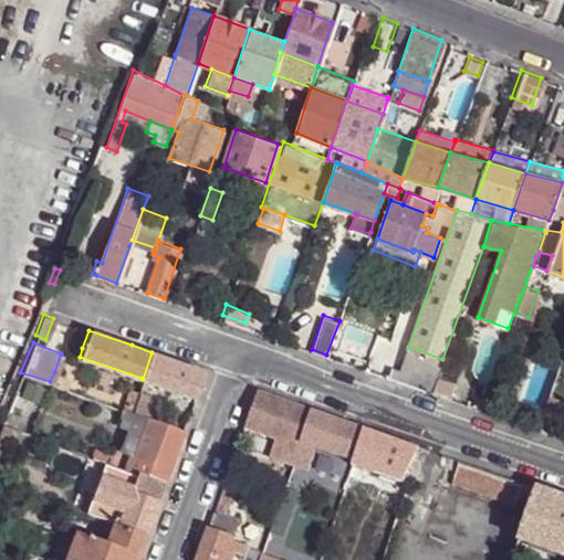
[(397,378),(408,382),(419,350),(408,347),(397,378)]
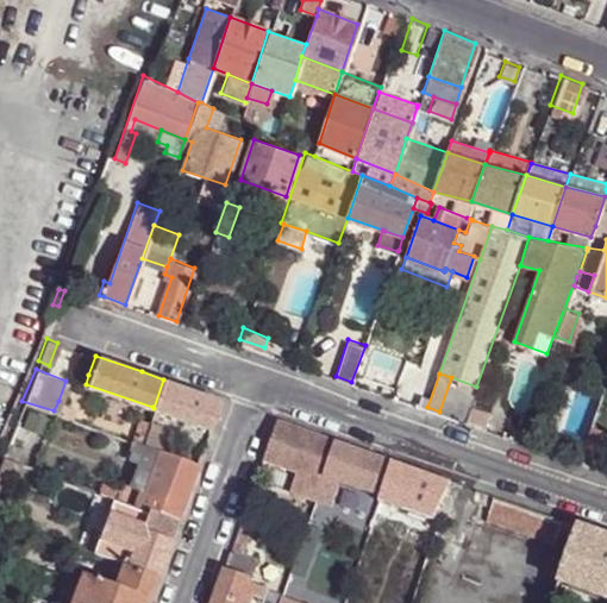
[(439,412),(464,421),(471,406),(476,387),(451,377),(439,412)]
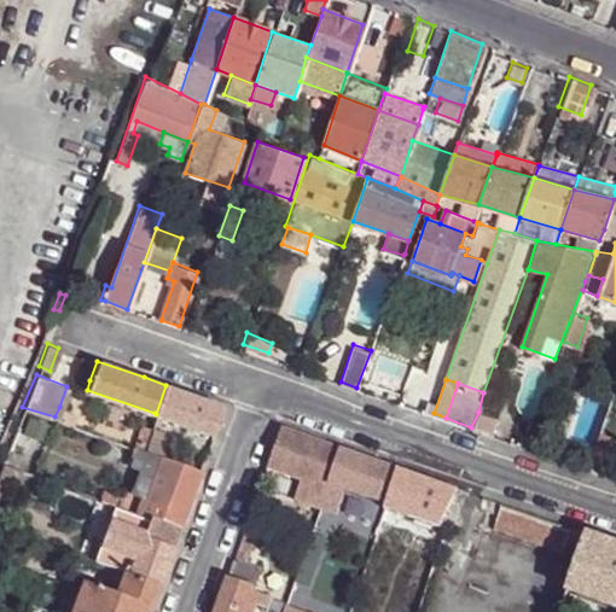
[(221,406),(166,385),(156,414),(211,433),(221,406)]
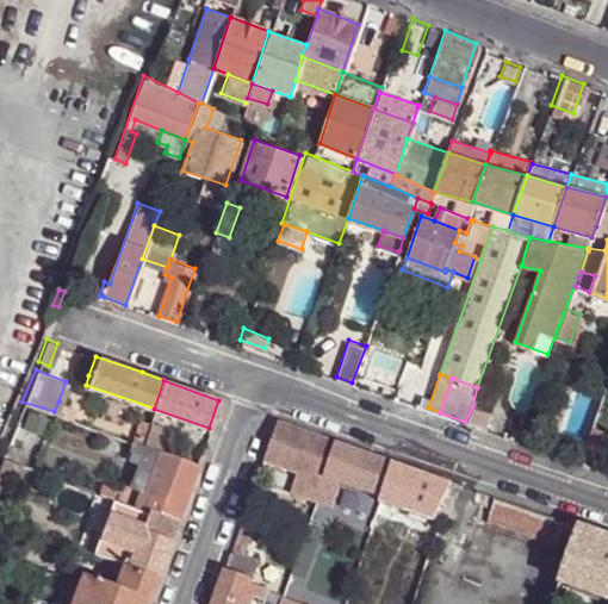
[(59,402),(54,411),(69,417),(73,408),(59,402)]
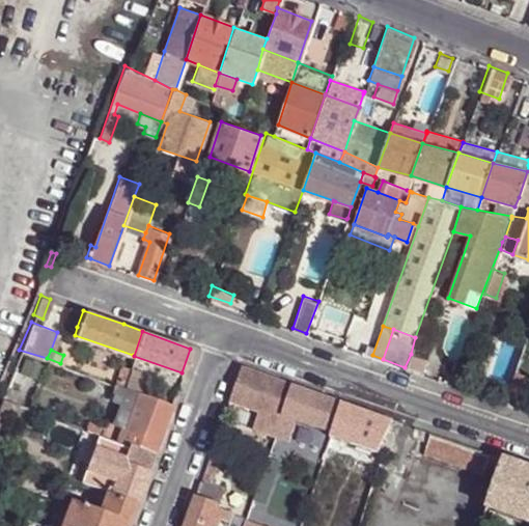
[(405,367),(421,372),(426,359),(411,354),(405,367)]
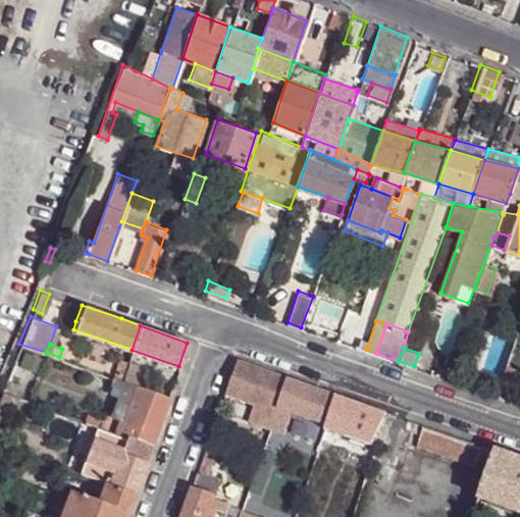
[(127,360),(126,360),(120,358),(116,370),(121,372),(122,373),(127,360)]
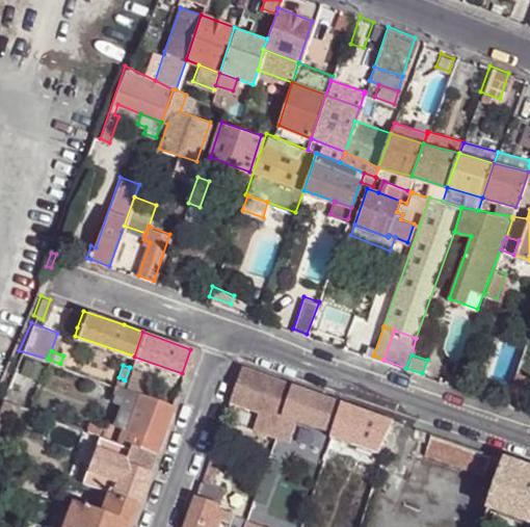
[(124,379),(122,386),(126,387),(136,392),(143,393),(151,372),(129,366),(129,367),(130,367),(125,380),(124,379)]
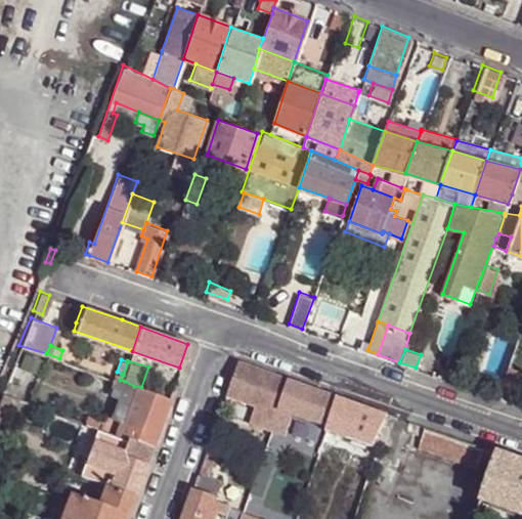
[(253,403),(274,411),(276,406),(287,377),(236,360),(224,393),(231,396),(253,403)]
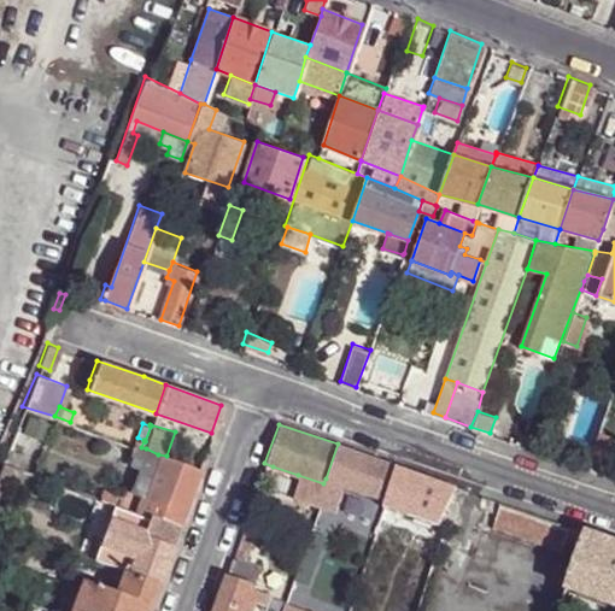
[(515,442),(526,446),(529,436),(519,433),(515,442)]
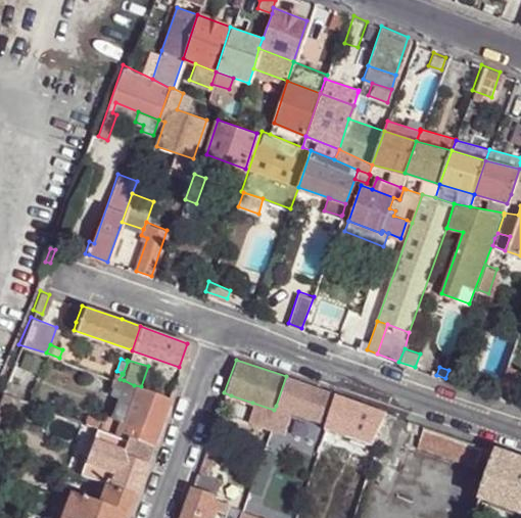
[(445,378),(454,381),(457,372),(448,370),(445,378)]
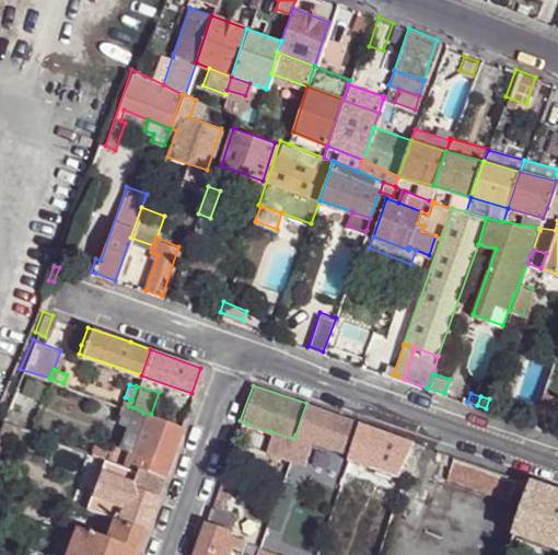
[(128,406),(118,403),(115,411),(125,414),(129,416),(132,407),(128,406)]
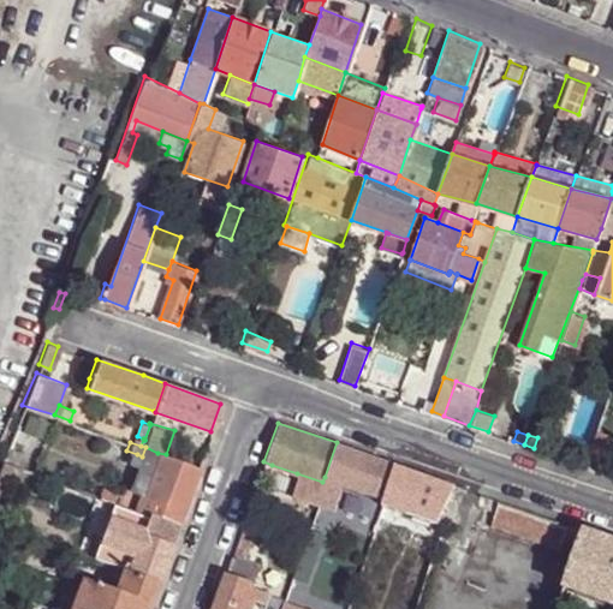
[(337,442),(325,477),(382,497),(394,463),(337,442)]
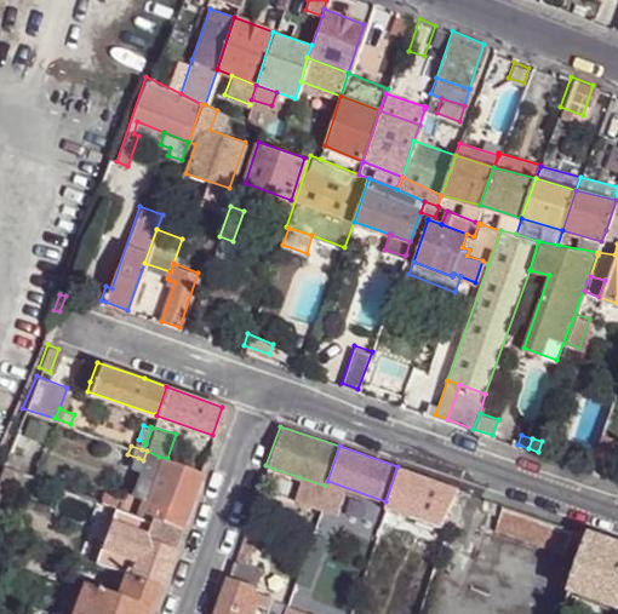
[(159,457),(147,451),(143,460),(138,458),(127,492),(144,498),(159,457)]
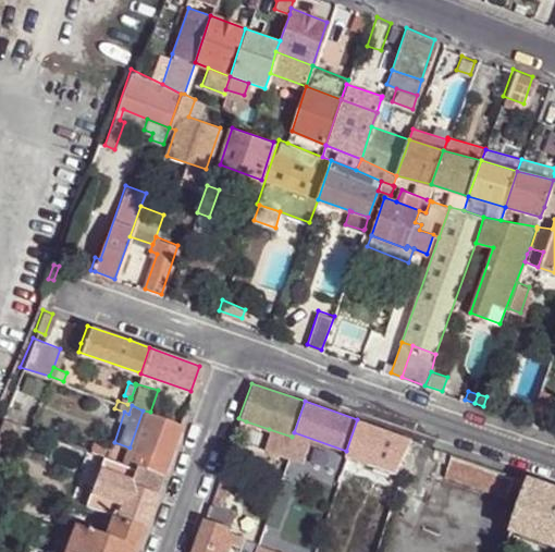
[(150,412),(143,411),(130,448),(128,451),(163,463),(179,422),(170,419),(150,412)]
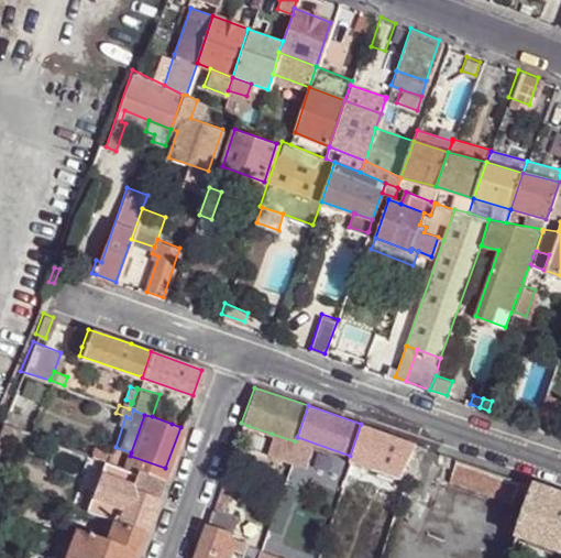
[(174,418),(172,424),(180,427),(183,422),(174,418)]
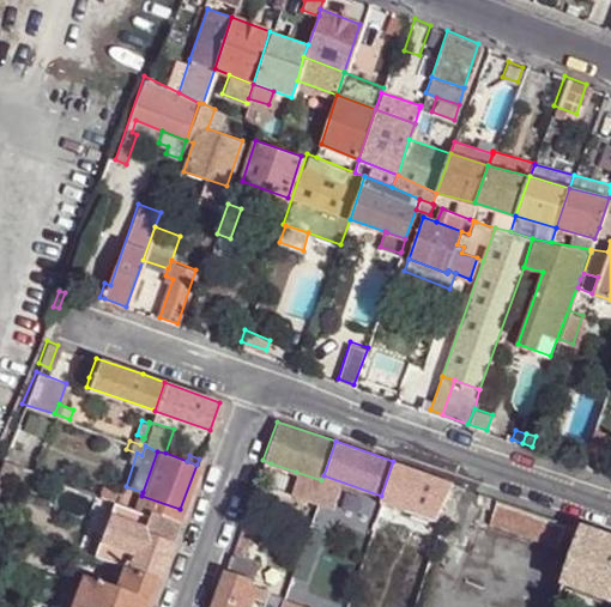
[(19,467),(0,460),(0,478),(4,479),(12,483),(19,467)]
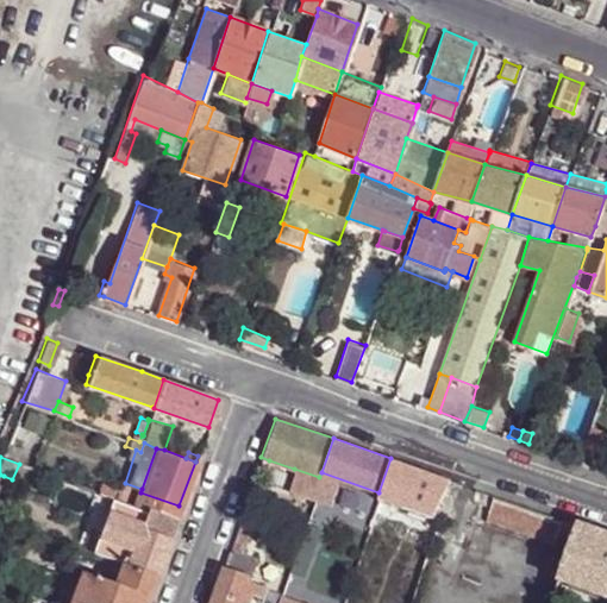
[(448,478),(390,458),(379,492),(377,497),(430,515),(435,507),(448,478)]
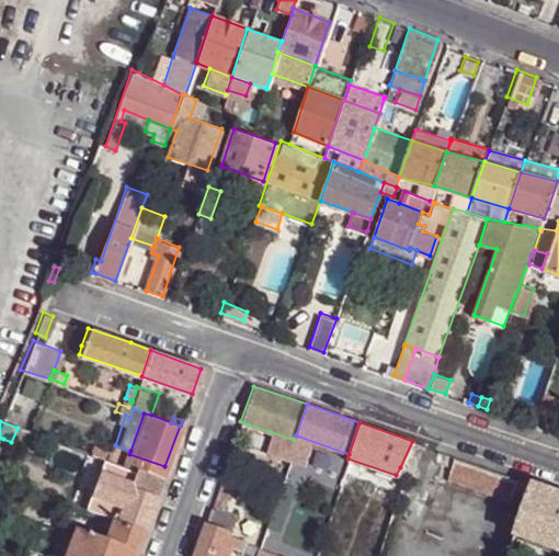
[(264,451),(288,458),(294,440),(271,432),(264,451)]
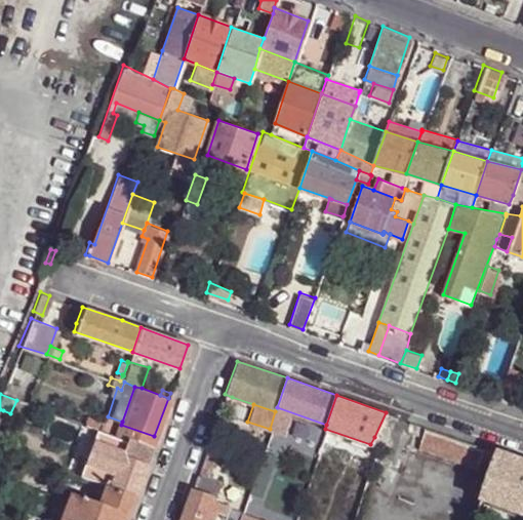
[(383,445),(378,445),(374,454),(377,455),(381,448),(386,446),(388,439),(405,445),(413,421),(393,414),(385,437),(386,441),(384,443),(383,445)]
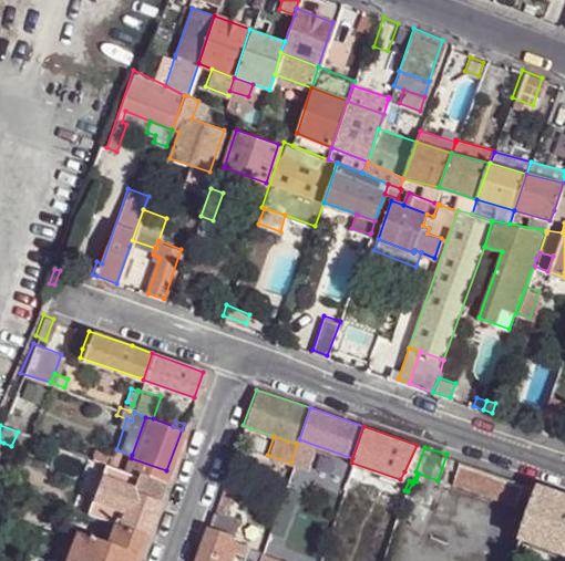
[(132,455),(127,454),(123,467),(135,471),(163,481),(166,470),(131,458),(132,455)]
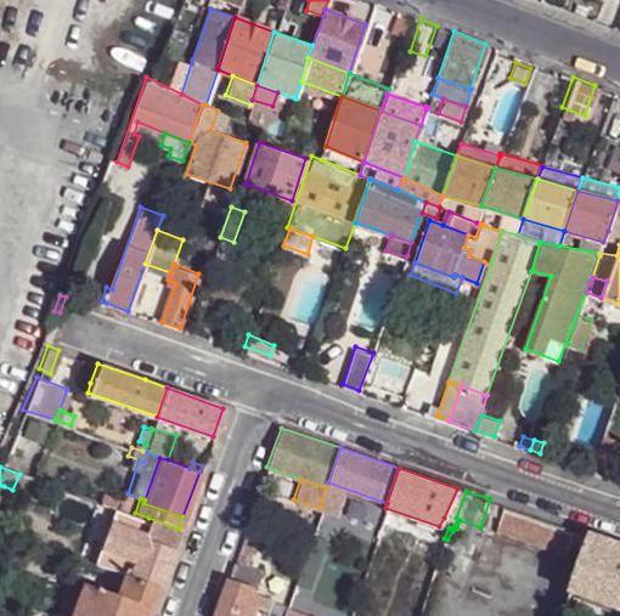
[(523,510),(501,503),(494,527),(564,552),(571,529),(531,514),(523,510)]
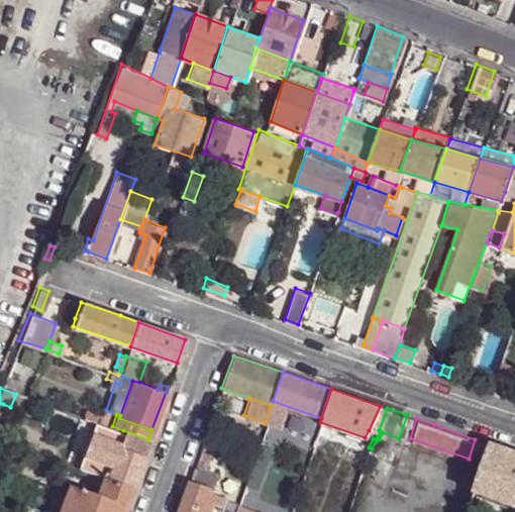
[(122,433),(93,422),(77,467),(103,479),(130,488),(148,439),(123,430),(122,433)]
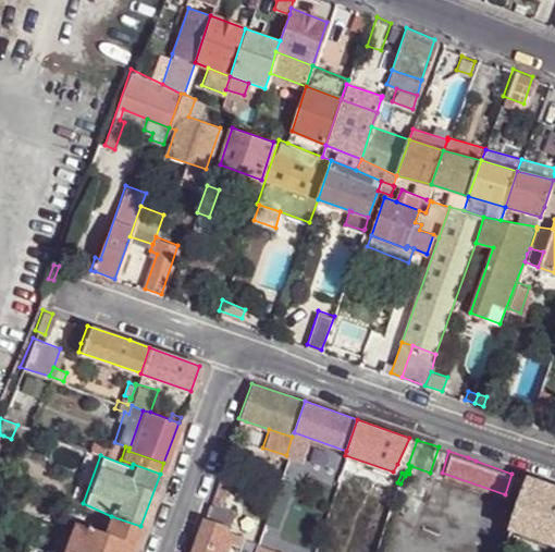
[(554,488),(526,478),(508,529),(554,546),(554,488)]
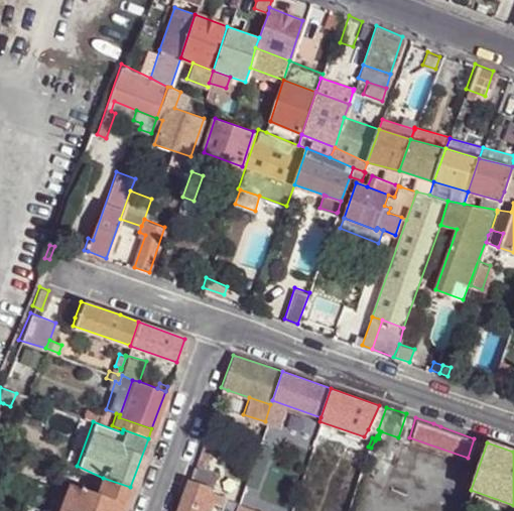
[(199,450),(187,480),(209,487),(215,473),(202,469),(208,454),(199,450)]
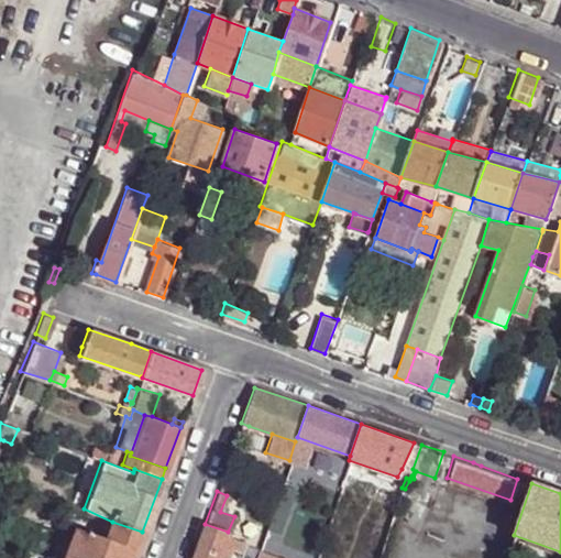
[(133,557),(142,532),(112,522),(107,539),(67,525),(65,532),(72,534),(63,557),(133,557)]
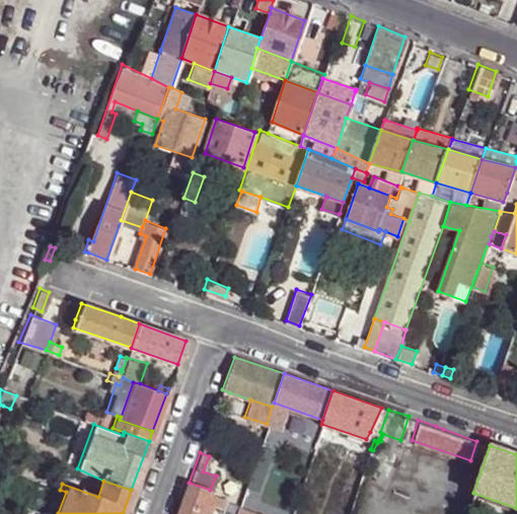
[(189,483),(176,513),(202,513),(209,495),(210,490),(189,483)]
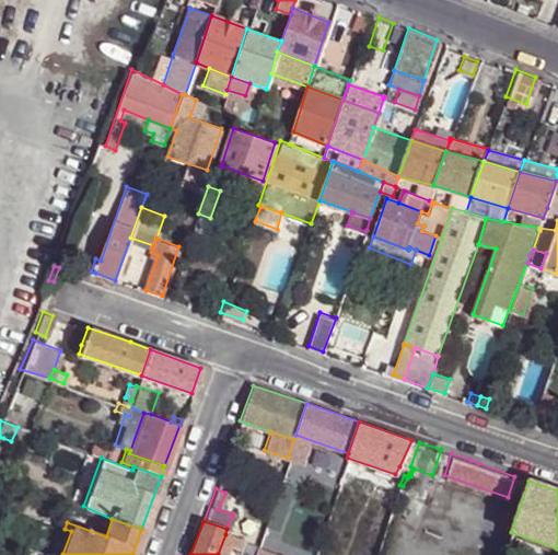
[(235,554),(242,540),(225,534),(218,554),(235,554)]
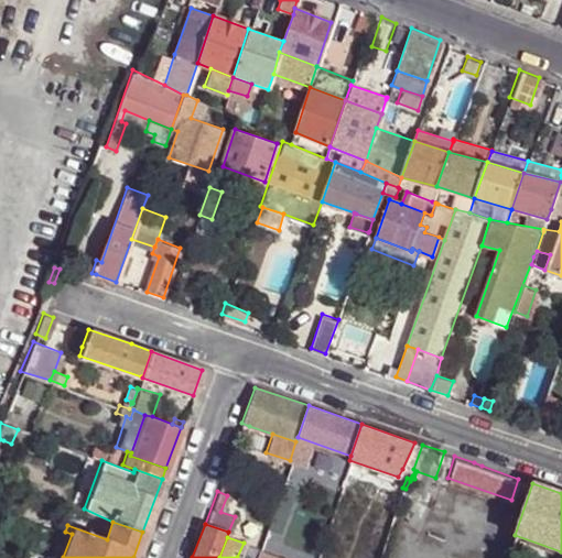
[(283,557),(259,548),(256,557),(283,557)]
